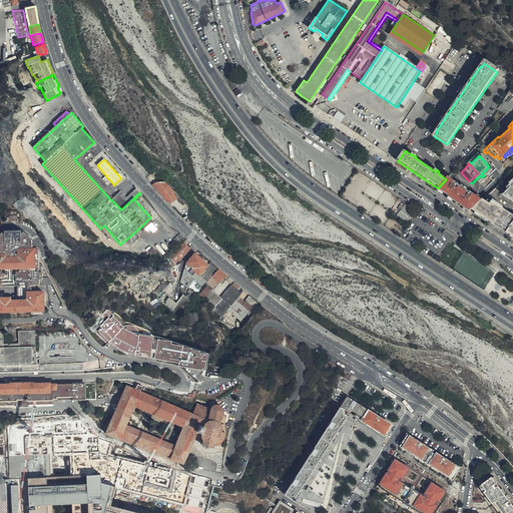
[(480,175),(473,182),(475,184),(482,177),(480,175)]
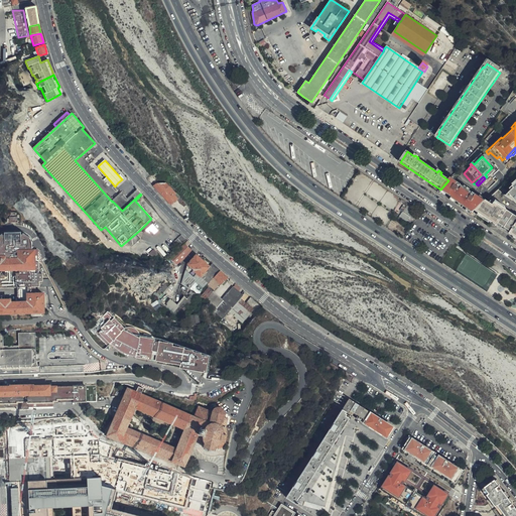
[(448,180),(440,189),(441,190),(446,194),(453,198),(450,200),(453,201),(464,186),(450,178),(448,180)]
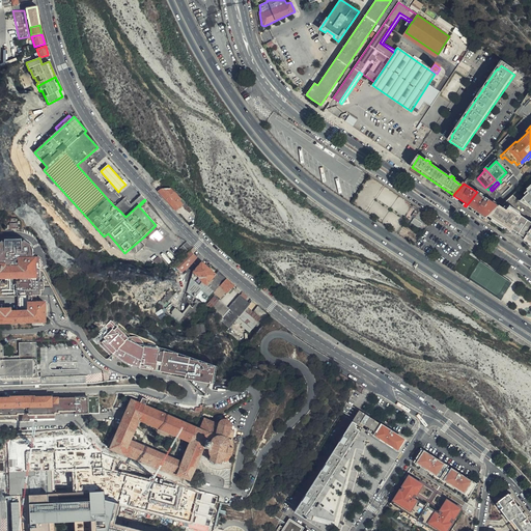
[(175,211),(184,202),(169,188),(161,190),(156,191),(175,211)]
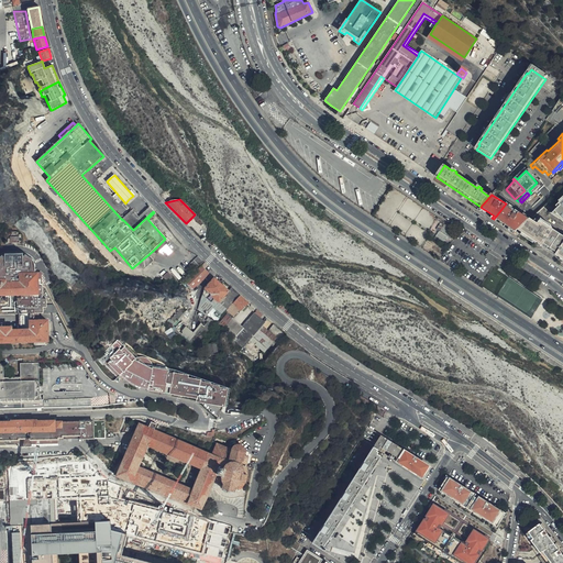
[(494,219),(516,233),(517,232),(519,230),(530,220),(506,203),(494,219)]
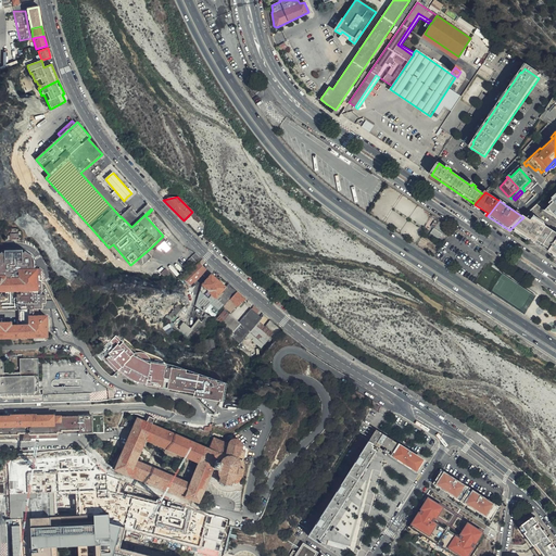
[(554,203),(553,201),(542,211),(553,217),(555,214),(548,209),(554,203)]
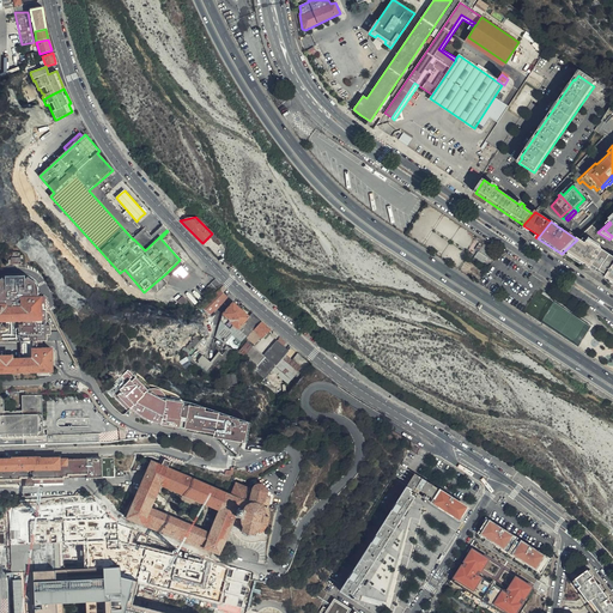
[(145,250),(167,230),(163,225),(150,237),(144,229),(133,238),(145,250)]
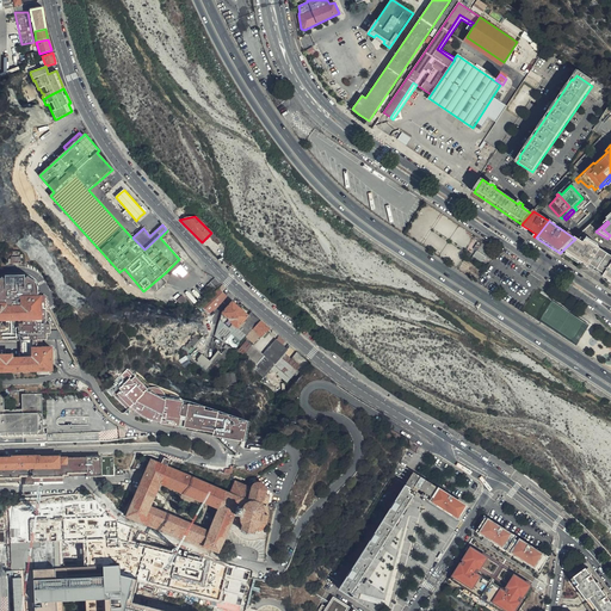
[(610,255),(609,254),(579,235),(575,239),(563,250),(591,269),(597,272),(602,276),(610,282),(610,255)]
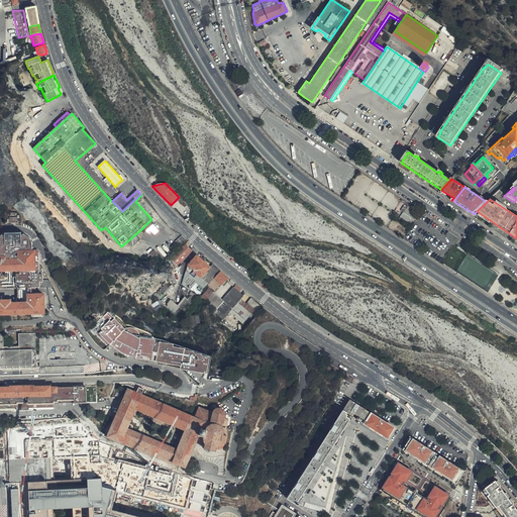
[(409,222),(417,211),(408,205),(400,216),(409,222)]
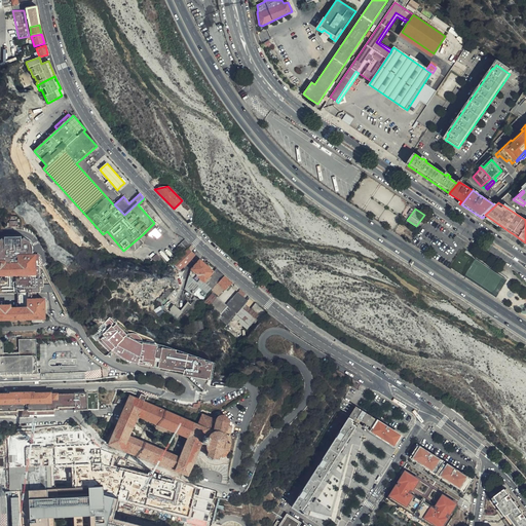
[(509,231),(485,215),(483,217),(501,229),(503,229),(505,230),(509,231)]
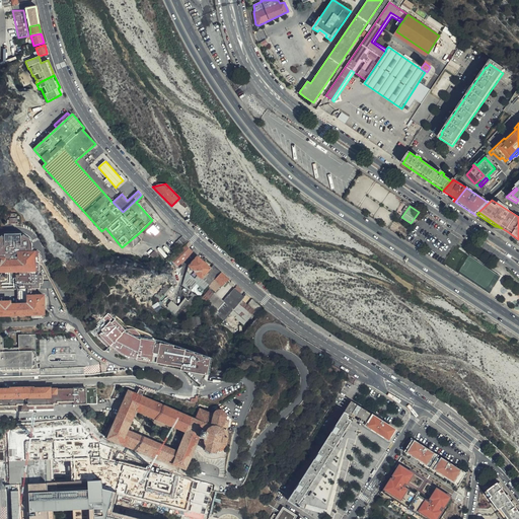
[(7,215),(8,224),(20,223),(19,215),(7,215)]
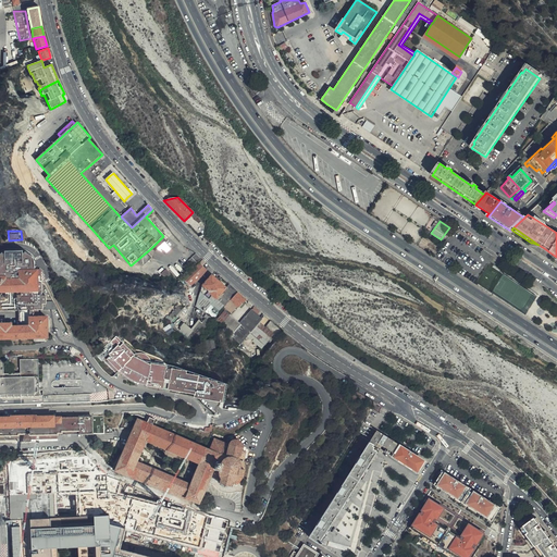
[(166,240),(162,237),(151,248),(155,251),(166,240)]
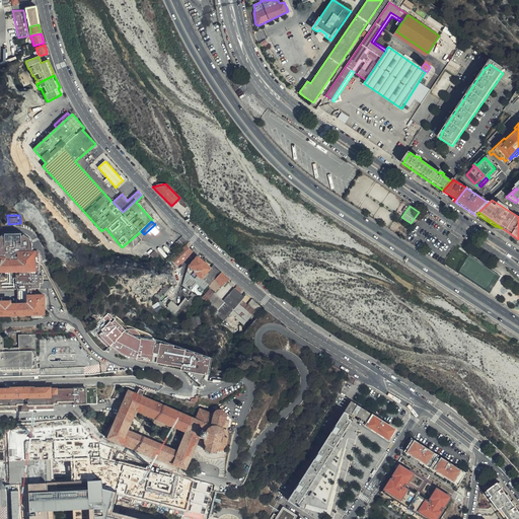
[(175,242),(181,248),(188,242),(182,236),(175,242)]
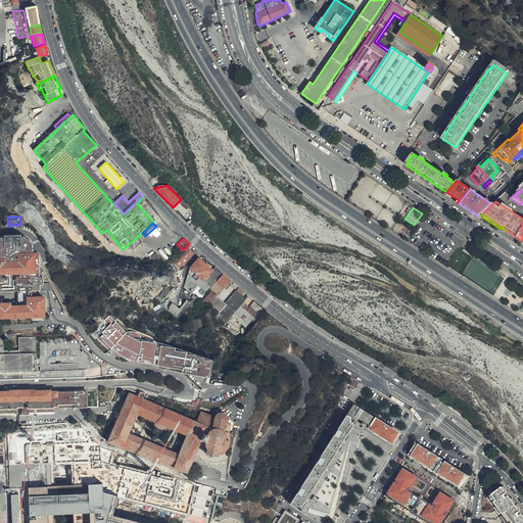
[(183,250),(171,260),(179,268),(193,253),(190,250),(193,247),(190,244),(183,250)]
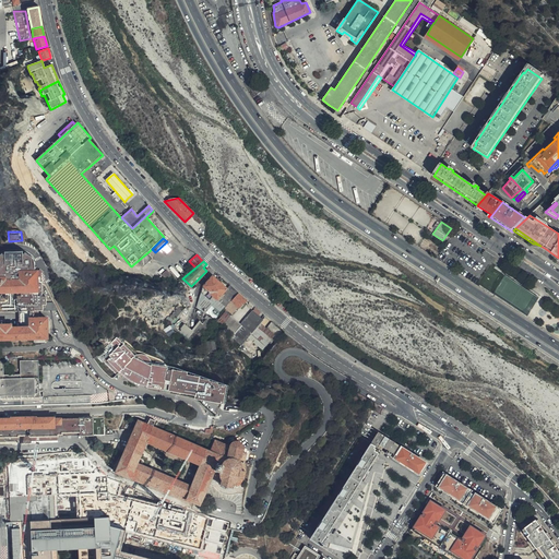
[(189,273),(194,269),(189,263),(183,268),(189,273)]
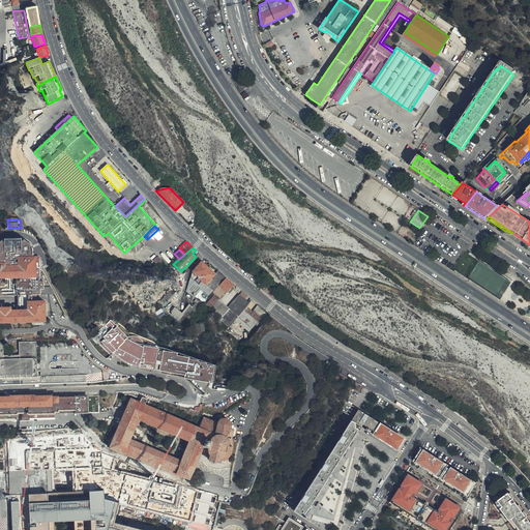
[(38,270),(38,264),(34,264),(34,259),(32,259),(19,259),(20,268),(4,268),(4,266),(0,265),(0,278),(7,280),(7,282),(0,281),(0,297),(54,296),(51,289),(42,289),(42,283),(39,283),(39,270),(38,270)]
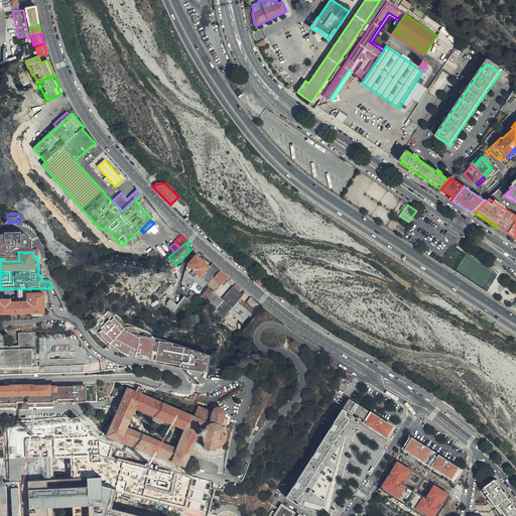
[(192,270),(197,274),(201,277),(210,267),(209,267),(203,261),(196,255),(187,264),(194,269),(192,270)]
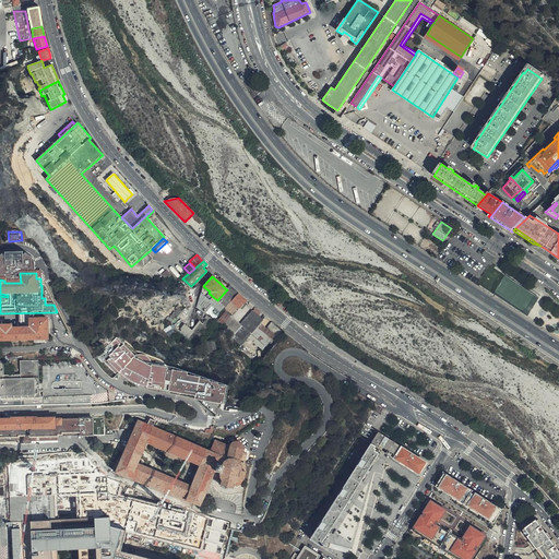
[(202,312),(204,314),(212,307),(207,304),(213,297),(209,293),(210,292),(203,286),(197,308),(202,312)]
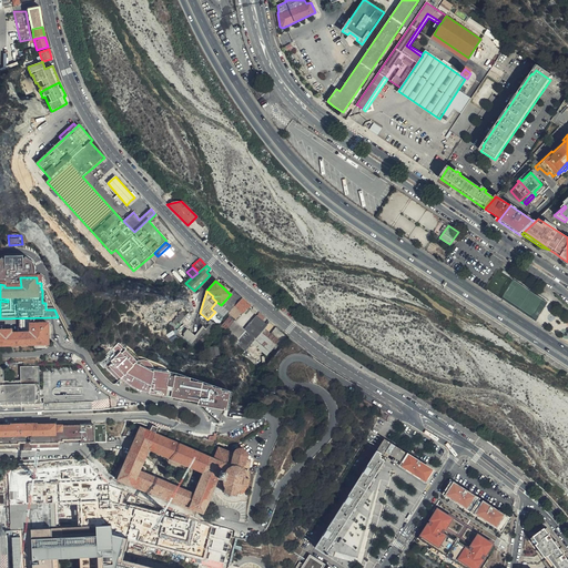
[(233,305),(241,296),(240,296),(233,291),(231,294),(221,305),(215,312),(222,318),(227,312),(233,305)]
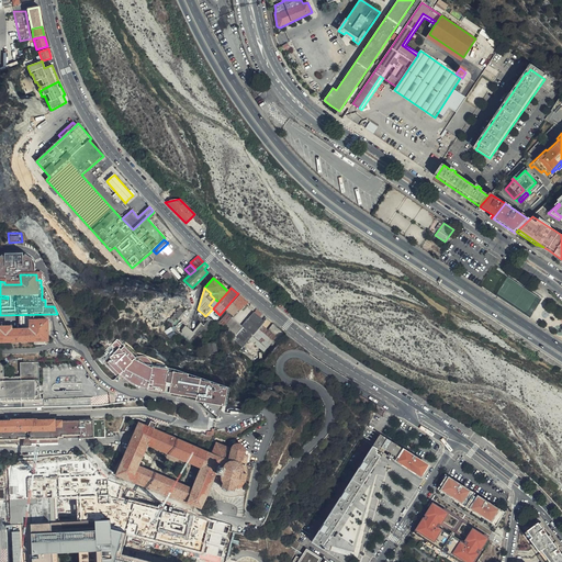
[(232,302),(240,308),(240,310),(247,303),(238,295),(232,302)]
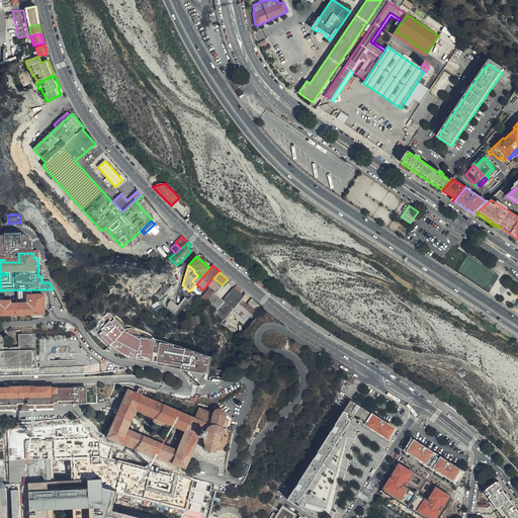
[(201,278),(197,275),(192,281),(196,284),(201,278)]
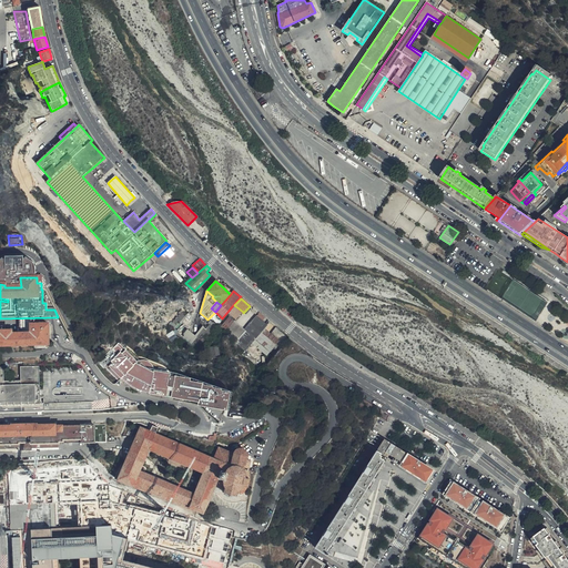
[(236,320),(243,312),(234,305),(233,305),(227,312),(236,320)]
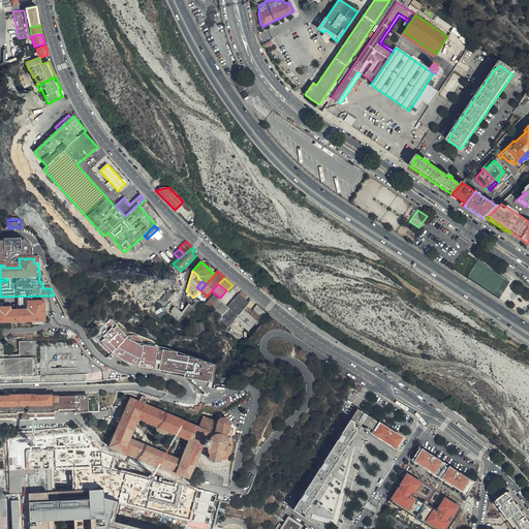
[(148,308),(176,333),(194,311),(197,307),(192,303),(179,317),(161,302),(169,291),(166,287),(148,308)]
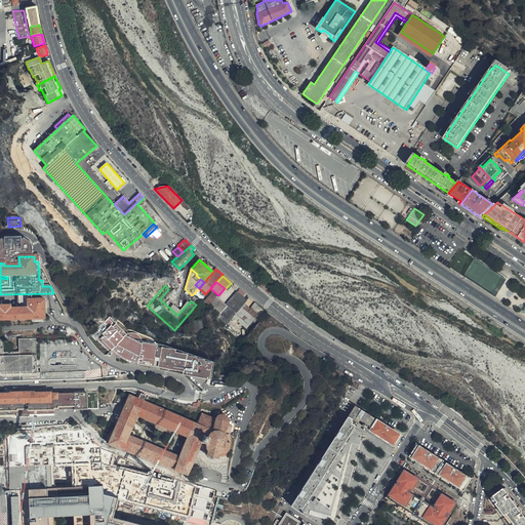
[(244,292),(240,288),(226,305),(219,313),(217,315),(228,324),(244,305),(246,301),(242,296),(244,294),(244,292)]
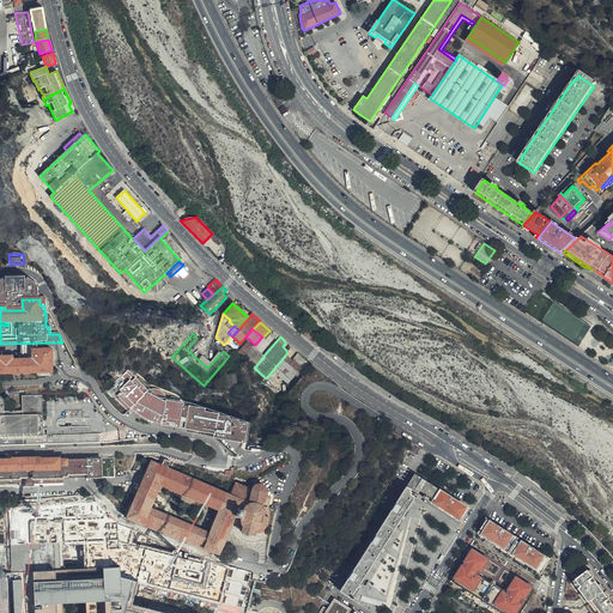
[(247,343),(240,351),(246,357),(254,347),(247,343)]
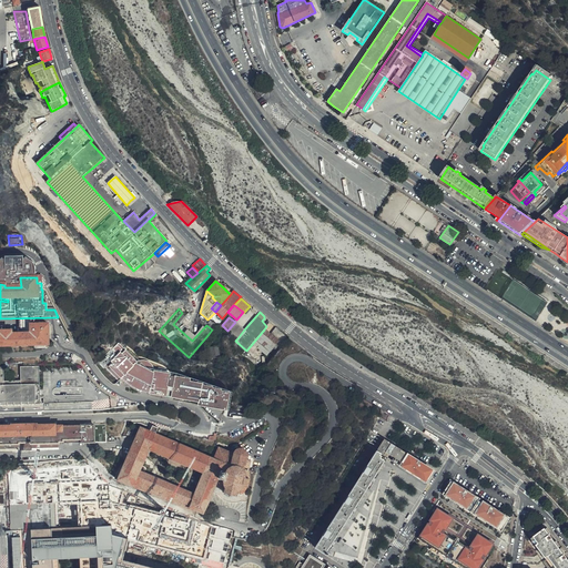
[(235,322),(227,331),(237,338),(244,330),(235,322)]
